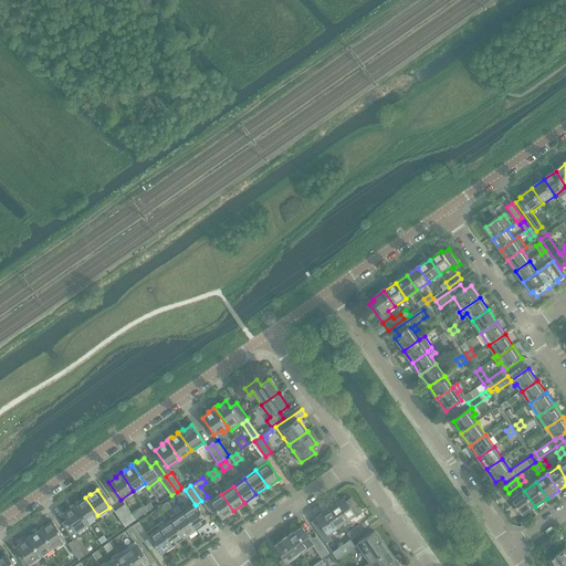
[(523,515),(535,506),(524,491),(512,499),(523,515)]
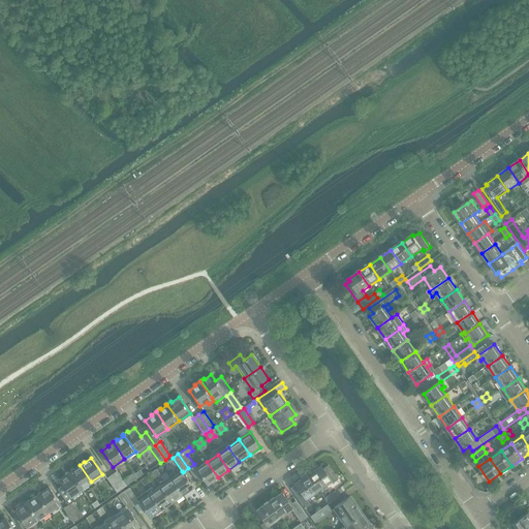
[(207,485),(218,477),(207,462),(196,469),(207,485)]
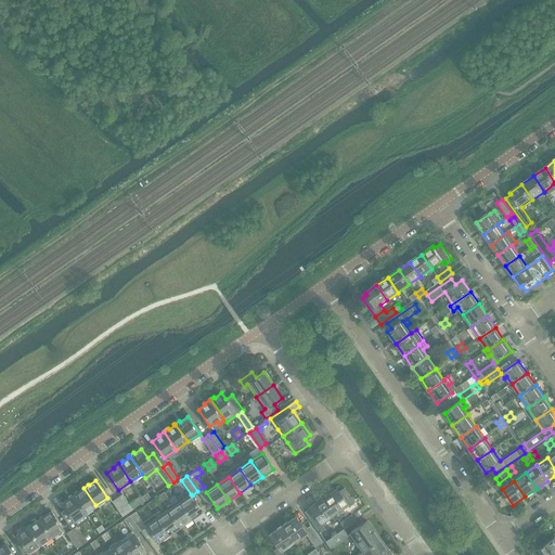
[(85,514),(95,505),(84,488),(82,488),(84,489),(77,493),(77,492),(72,495),(85,514)]
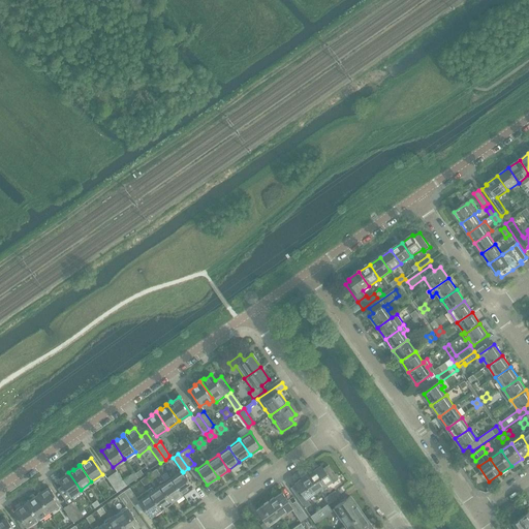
[(308,475),(318,490),(332,481),(333,483),(338,479),(329,465),(322,469),(320,466),(308,475)]
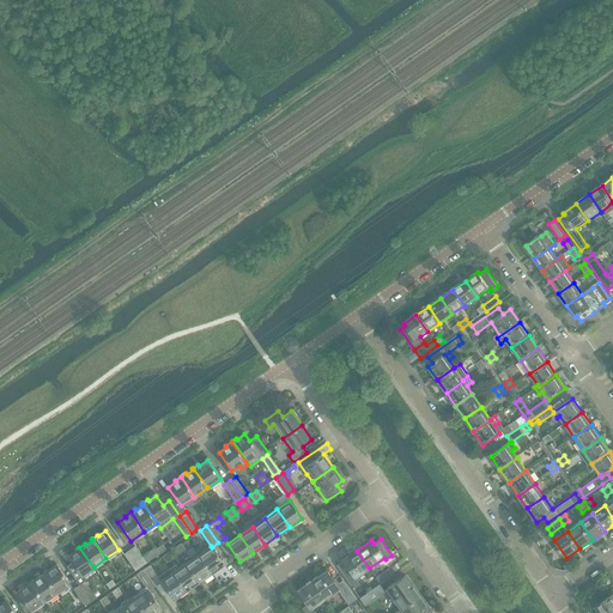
[(180,553),(186,550),(181,542),(175,547),(180,553)]
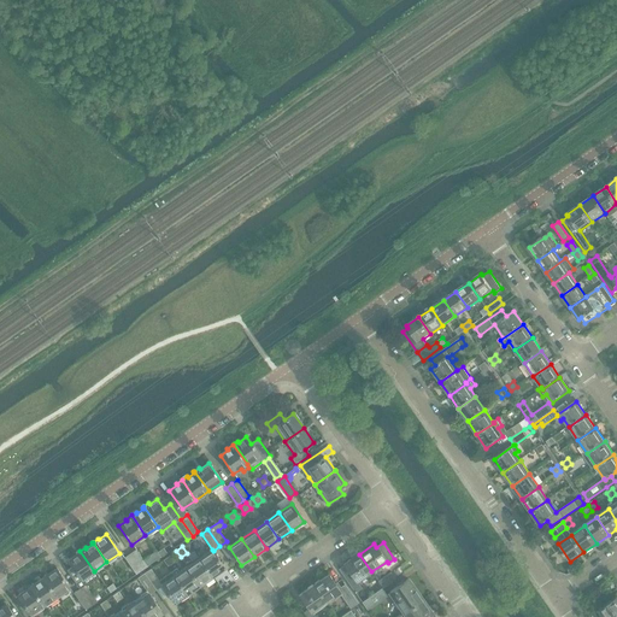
[(225,568),(213,551),(212,550),(199,559),(212,577),(225,568)]
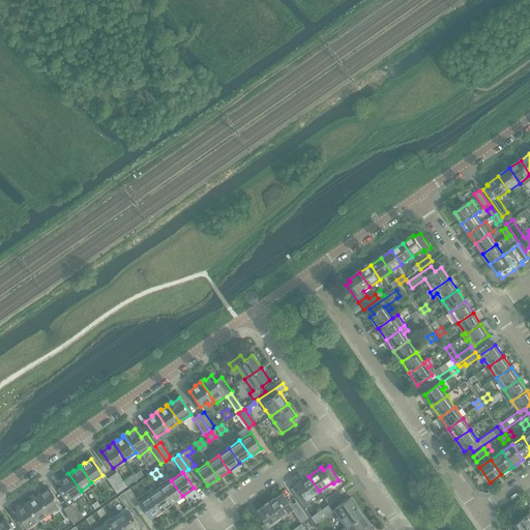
[(69,498),(81,491),(68,473),(64,476),(65,477),(58,482),(69,498)]
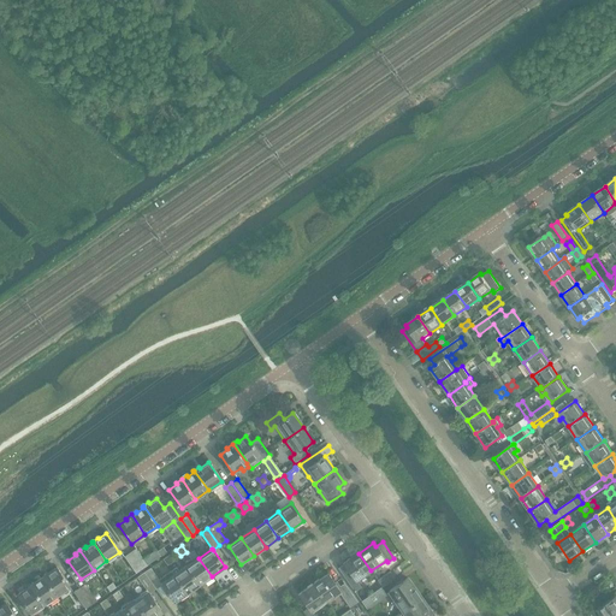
[(130,554),(142,570),(147,567),(135,550),(130,554)]
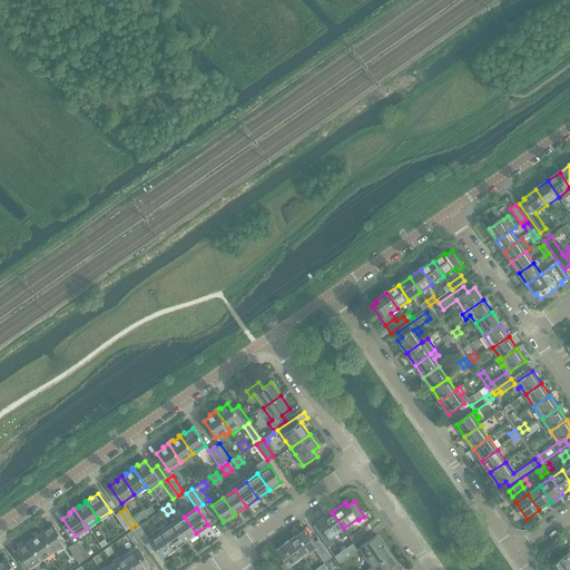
[(126,532),(131,528),(120,512),(115,517),(126,532)]
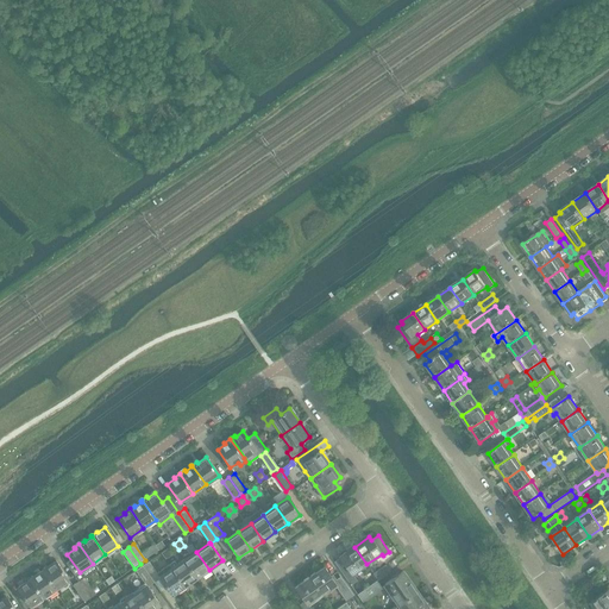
[(340,571),(351,585),(357,582),(352,575),(366,564),(355,547),(340,557),(346,566),(340,571)]
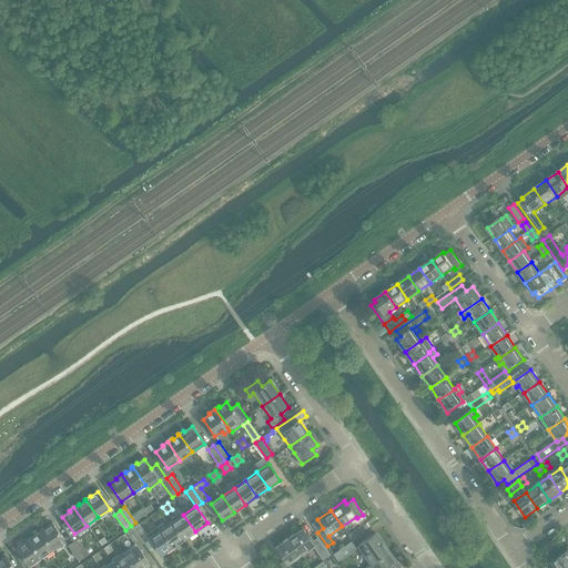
[(156,511),(151,515),(154,521),(161,517),(156,511)]
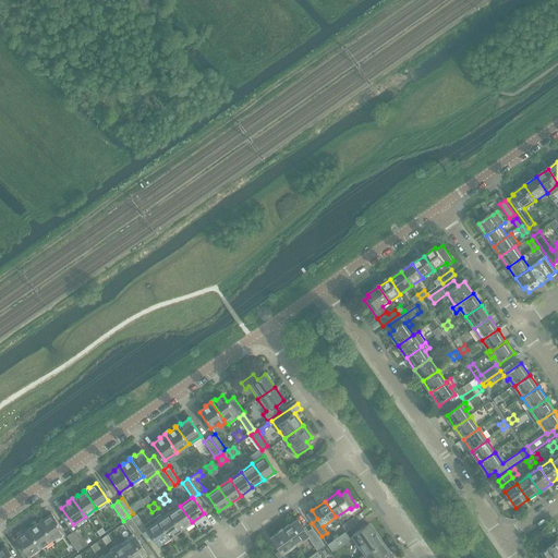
[(180,530),(192,522),(180,506),(169,513),(180,530)]
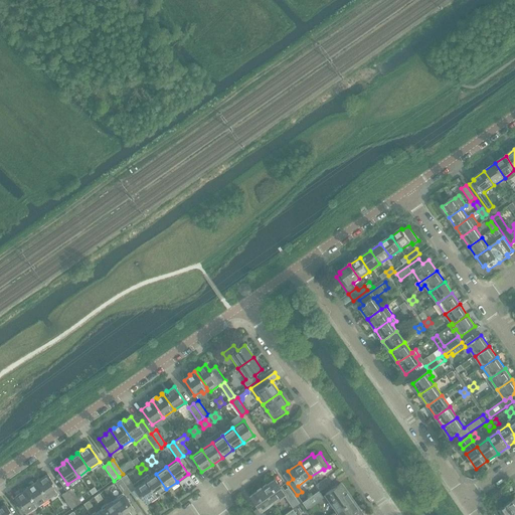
[(156,496),(166,489),(156,474),(146,481),(156,496)]
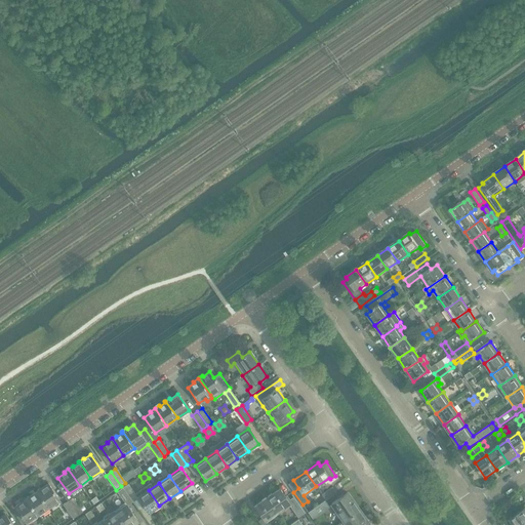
[(36,491),(48,508),(58,500),(47,484),(40,489),(40,488),(36,491)]
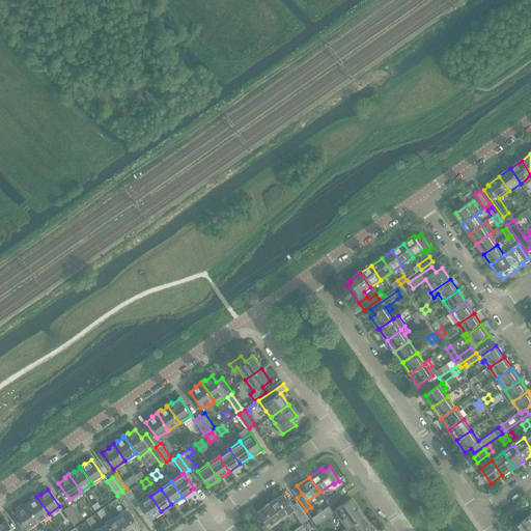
[(161,511),(150,496),(139,503),(130,490),(124,494),(134,508),(140,505),(149,519),(161,511)]
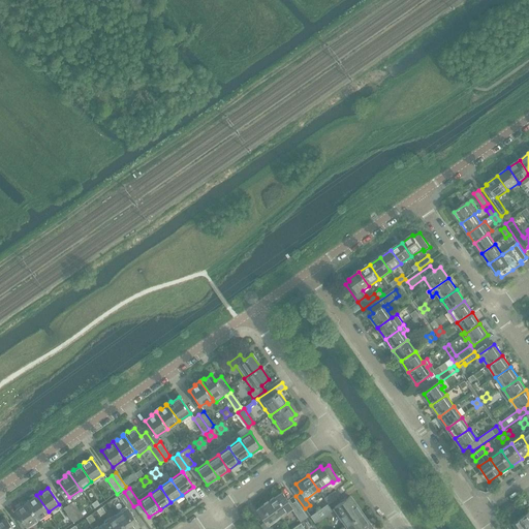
[(128,510),(133,506),(124,492),(118,496),(126,507),(121,510),(122,514),(117,517),(125,528),(132,528),(138,525),(128,510)]
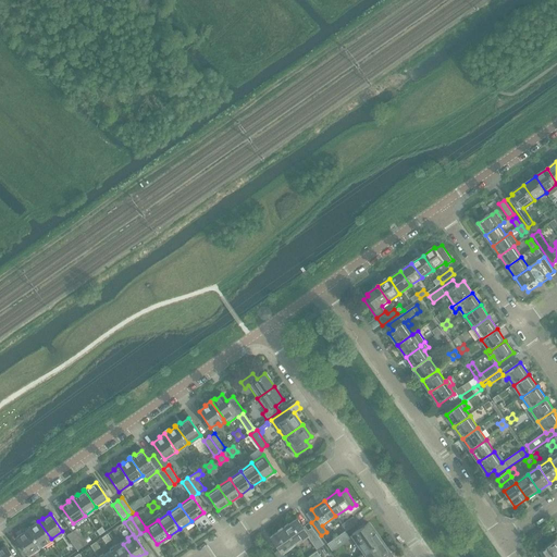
[(346,531),(357,523),(353,518),(342,525),(346,531)]
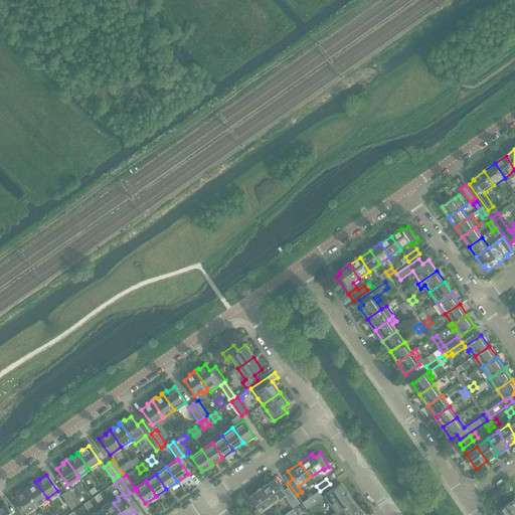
[(262,488),(274,505),(285,497),(293,508),(299,504),(288,488),(283,492),(275,480),(262,488)]
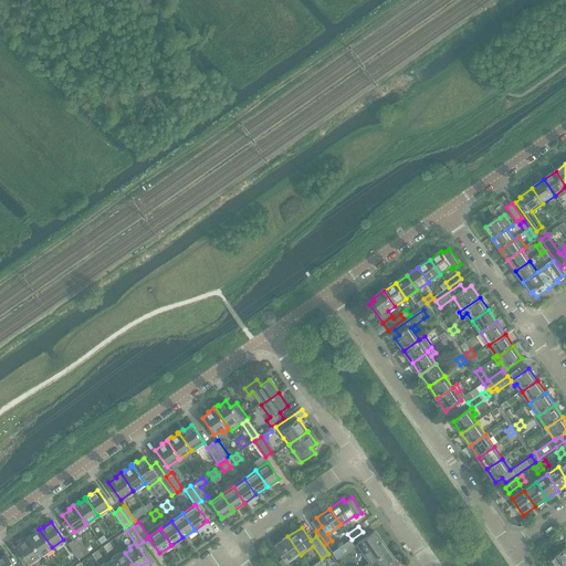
[(40,556),(52,547),(39,530),(38,530),(39,531),(32,535),(31,534),(27,537),(40,556)]
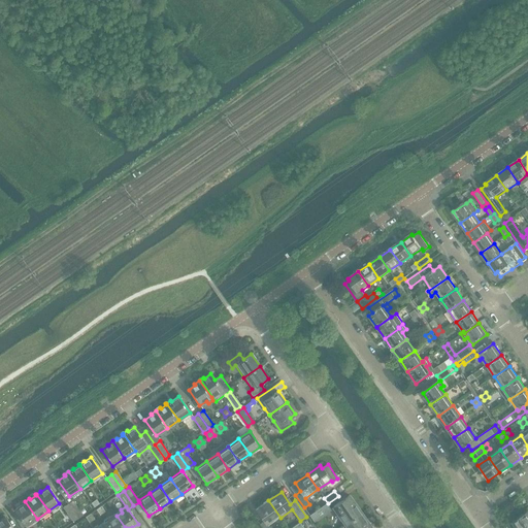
[(345,525),(361,514),(349,497),(333,507),(345,525)]
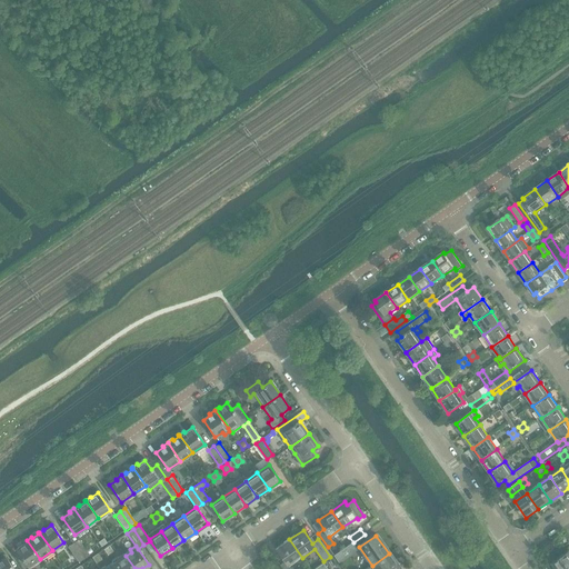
[(291,568),(290,567),(302,558),(289,539),(276,549),(285,562),(280,566),(282,568),(291,568)]
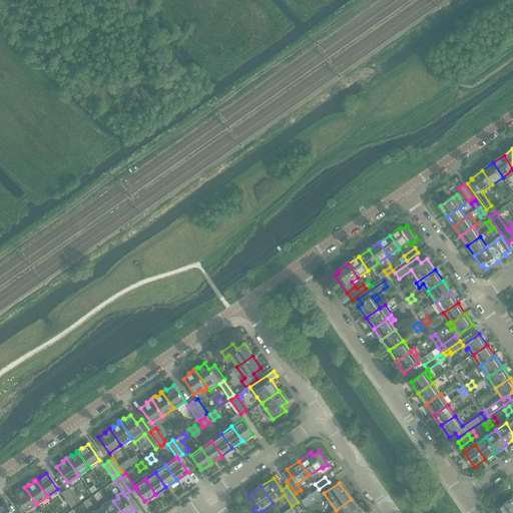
[(25,512),(36,504),(24,487),(21,489),(22,490),(14,496),(25,512)]
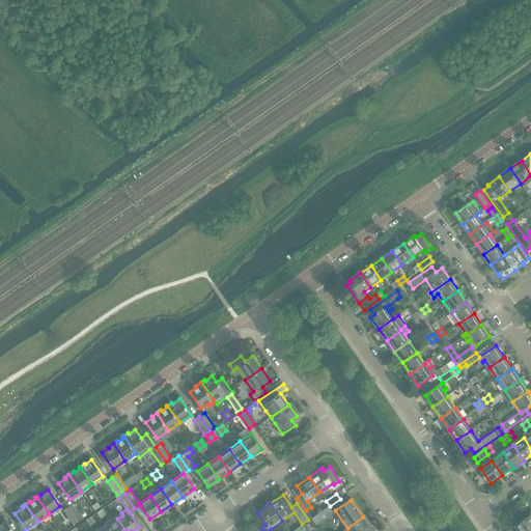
[(68,507),(78,522),(83,519),(73,504),(68,507)]
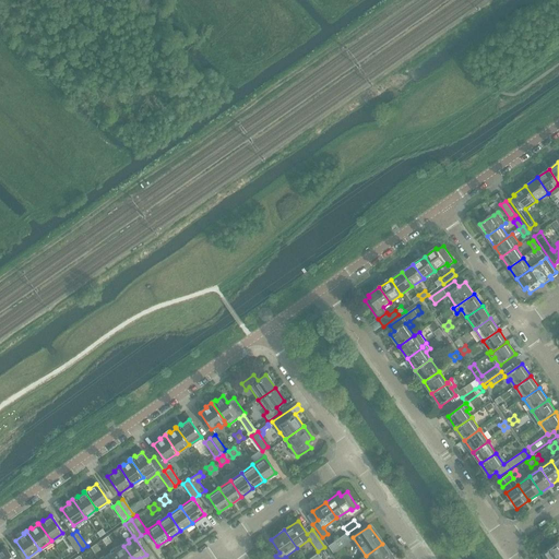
[(76,554),(82,549),(72,534),(67,538),(76,554)]
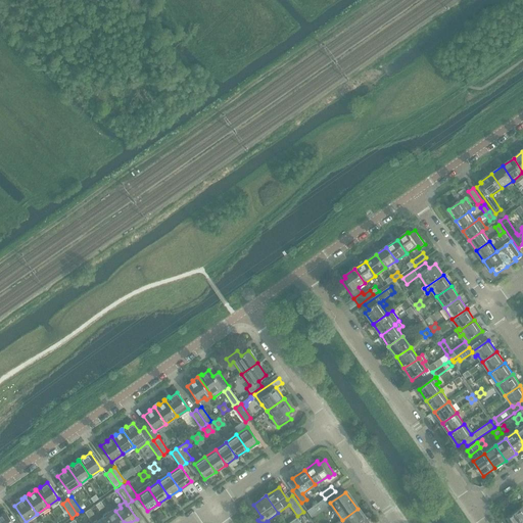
[(306,511),(312,518),(328,506),(324,500),(313,507),(306,511)]
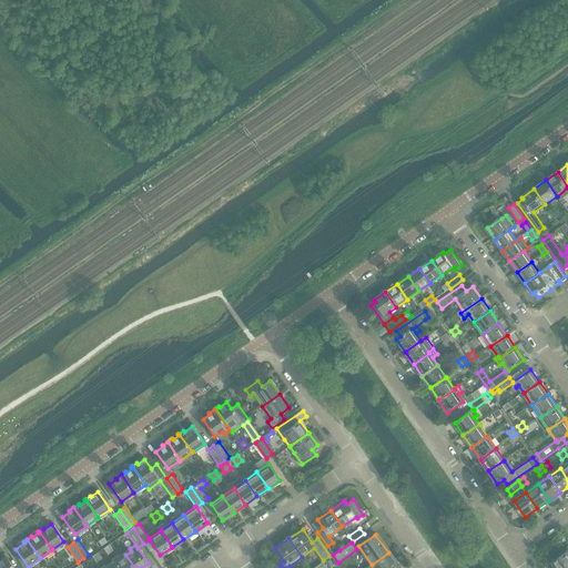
[(103,549),(108,555),(113,551),(109,545),(103,549)]
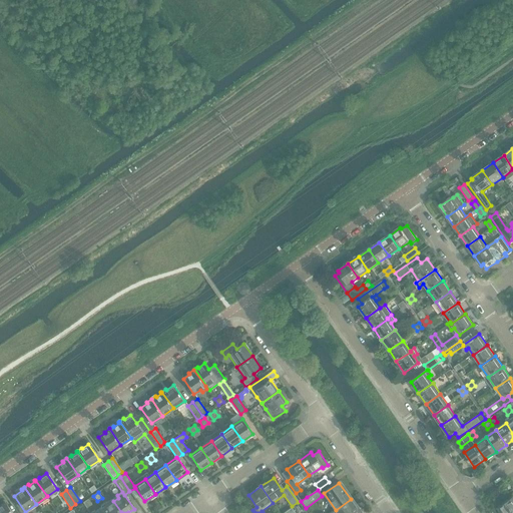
[(501,512),(511,512),(512,512),(512,497),(498,508),(501,512)]
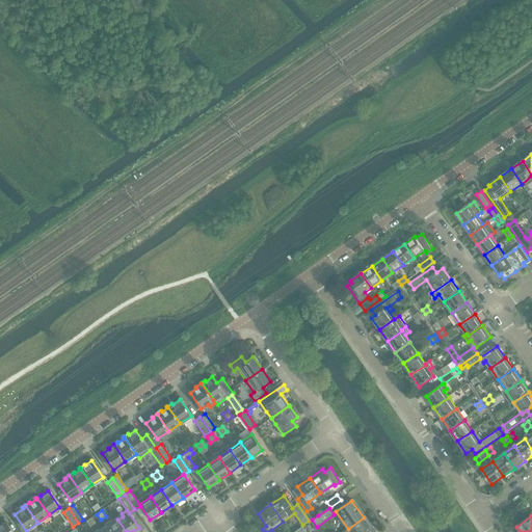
[(350,531),(373,531),(364,517),(348,529),(350,531)]
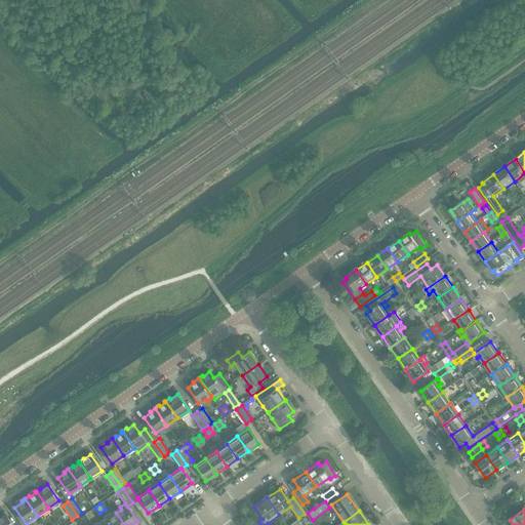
[(85,515),(89,520),(94,517),(90,512),(85,515)]
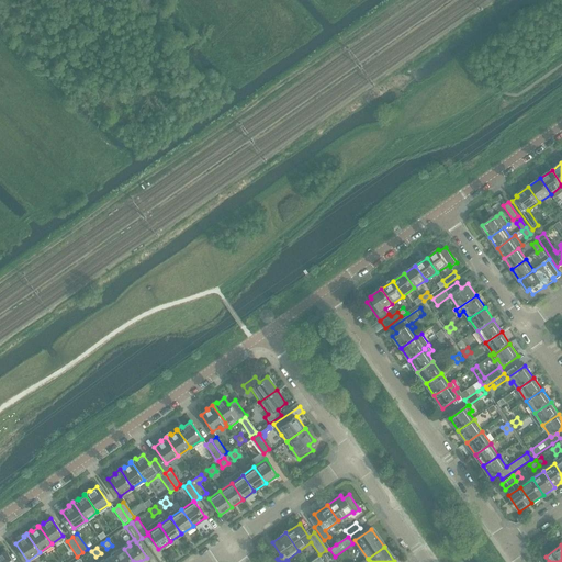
[(115,561),(133,561),(124,549),(116,554),(115,552),(111,554),(113,558),(115,561)]
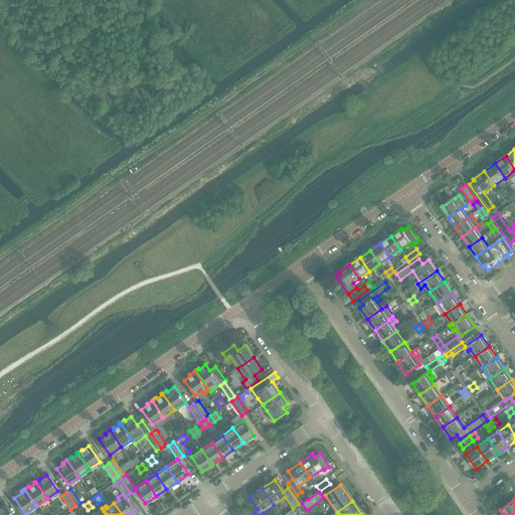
[(0,514),(11,514),(4,505),(0,507),(0,514)]
